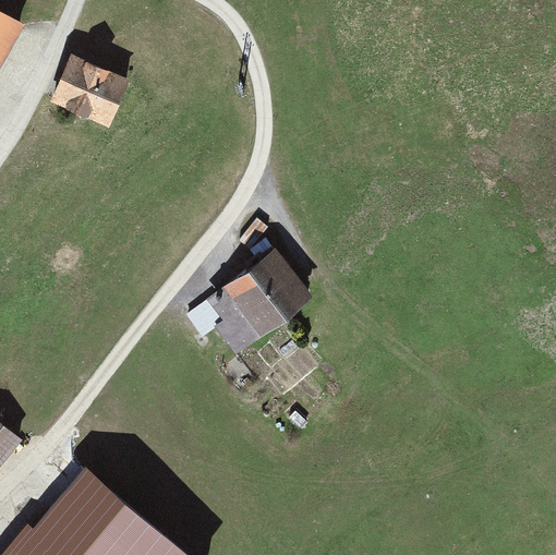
[(0,62),(22,23),(0,11),(0,62)]
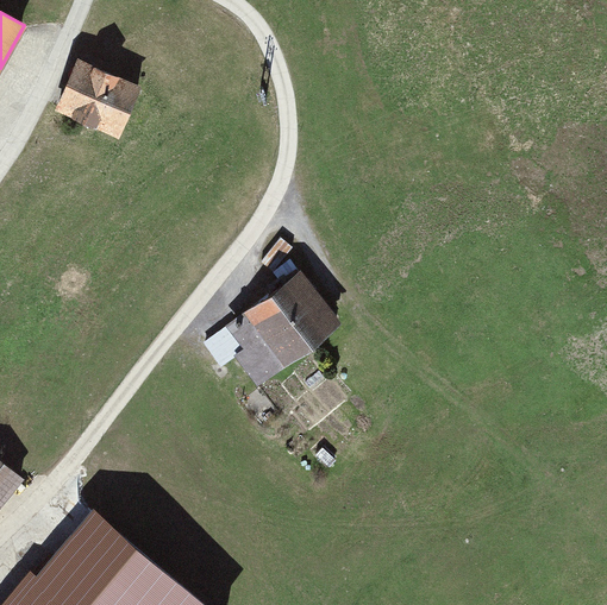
[(117,139),(138,86),(77,61),(55,114),(117,139)]
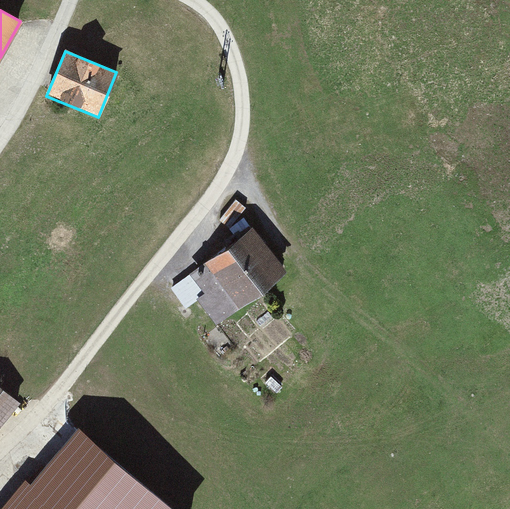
[(218,325),(288,272),(252,225),(170,287),(188,310),(200,302),(218,325)]
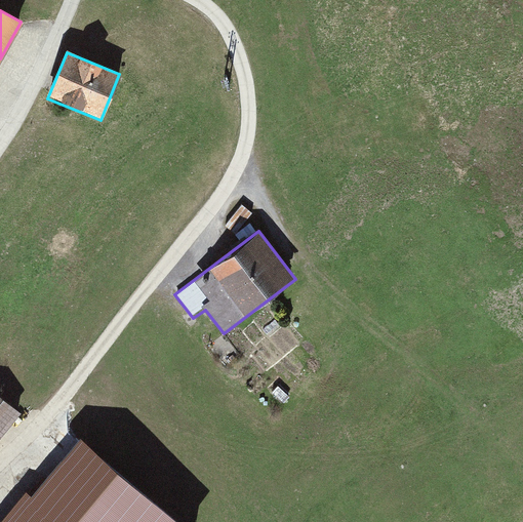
[(0,442),(23,416),(0,397),(0,442)]
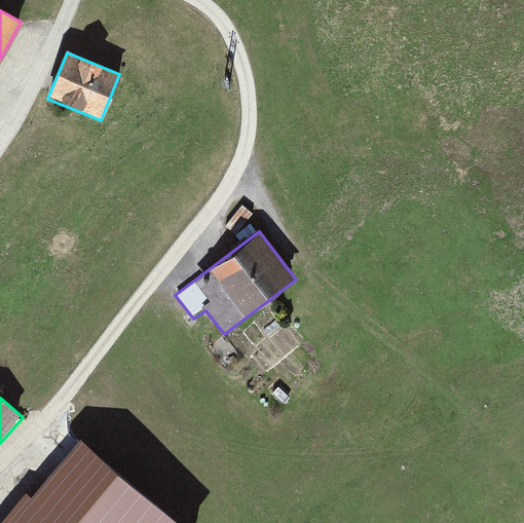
[(128,522),(134,518),(65,462),(33,502),(25,495),(1,522),(128,522)]
